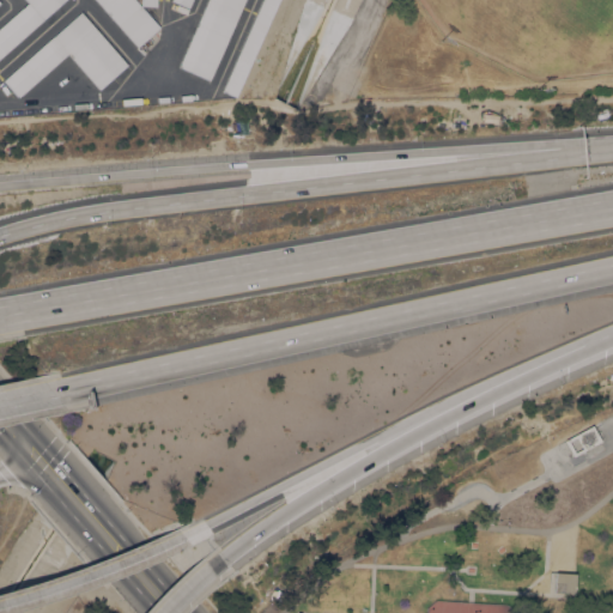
[(24,0),(64,0),(0,56),(0,26),(26,2),(24,0)]
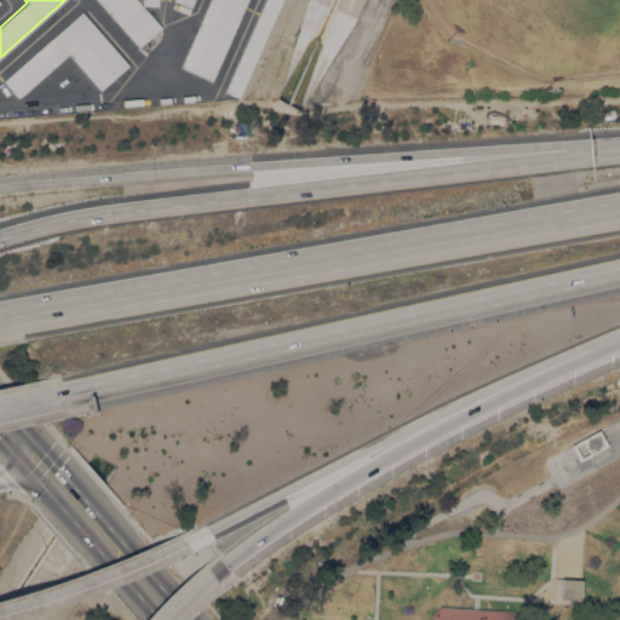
[(136,0),(141,5),(160,27),(137,46),(96,0),(136,0)]
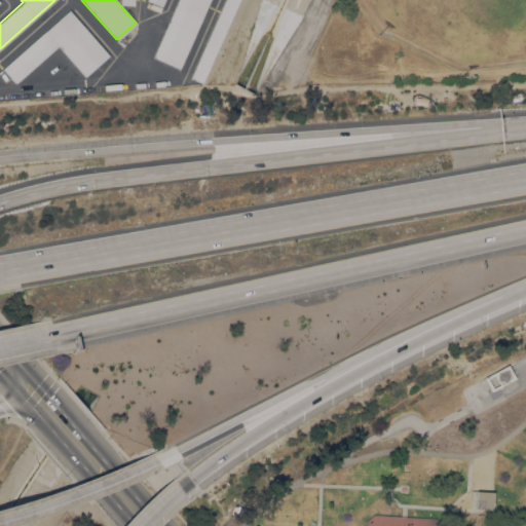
[(209,0),(179,69),(152,57),(177,0),(209,0)]
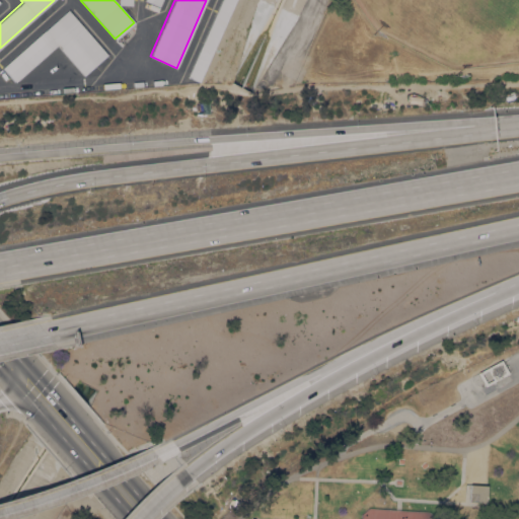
[(234,0),(199,81),(193,79),(188,76),(221,0),(234,0)]
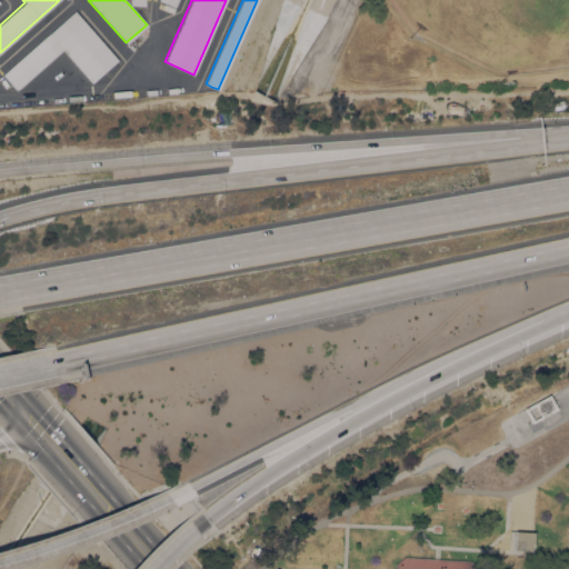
[(76,11),(118,60),(91,82),(63,50),(17,90),(2,75),(76,11)]
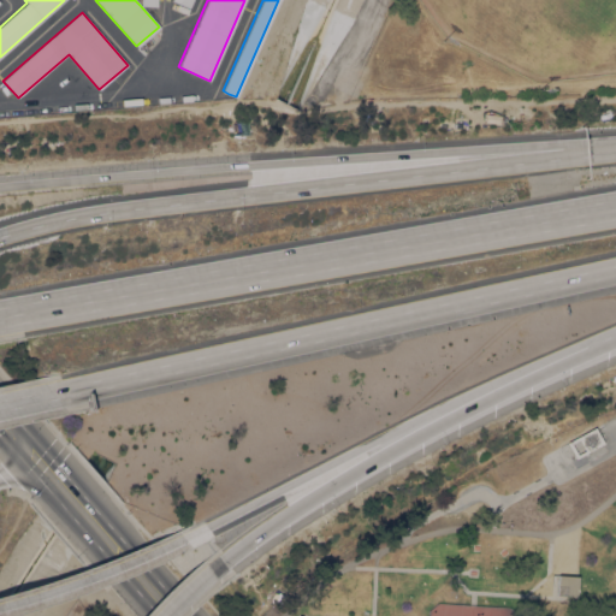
[(594,427),(603,443),(574,457),(567,442),(594,427)]
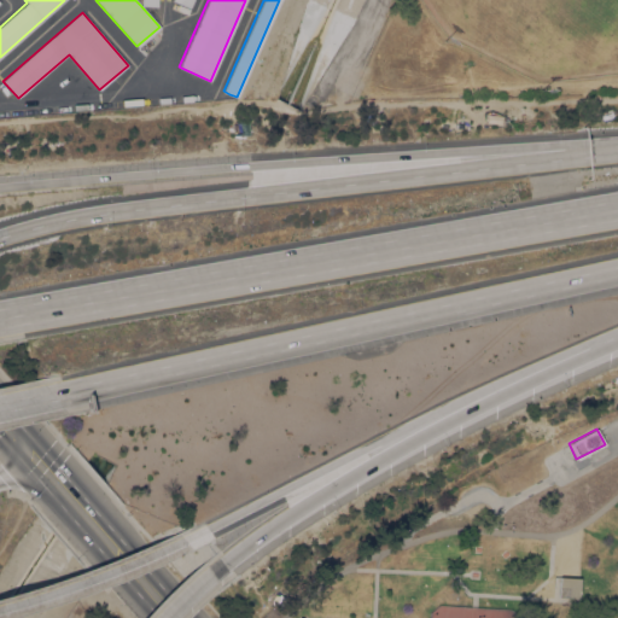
[(579,578),(578,599),(558,596),(559,577),(579,578)]
